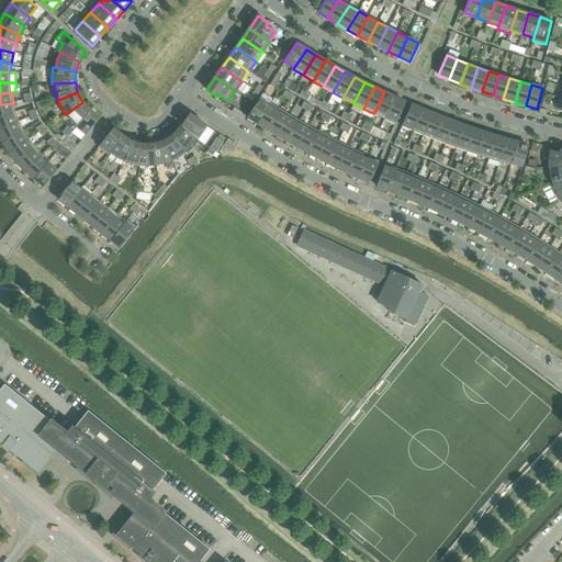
[(384,119),(394,97),(384,92),(374,113),(384,119)]
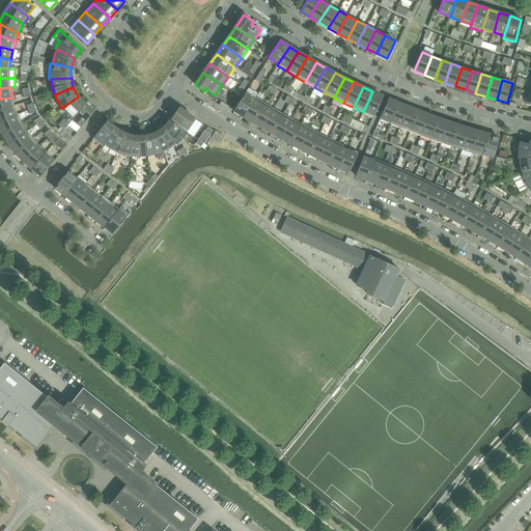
[(244,116),(254,100),(257,94),(248,88),(245,93),(234,111),(244,116)]
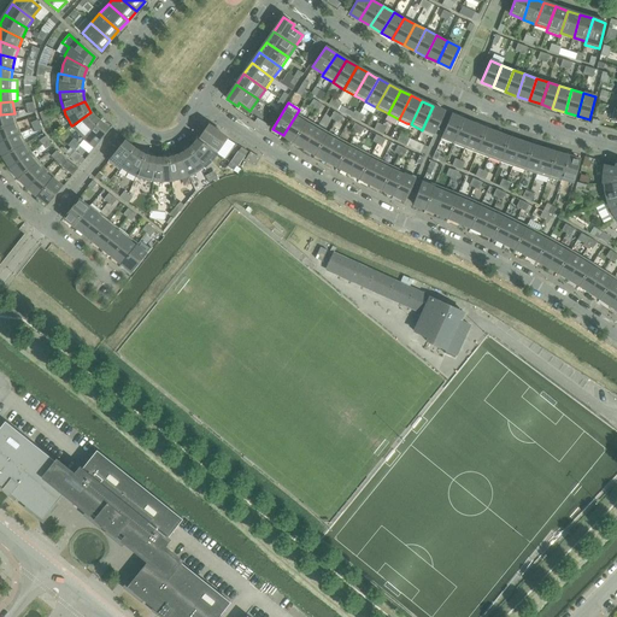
[(434,136),(445,112),(433,106),(422,130),(432,135),(434,136)]
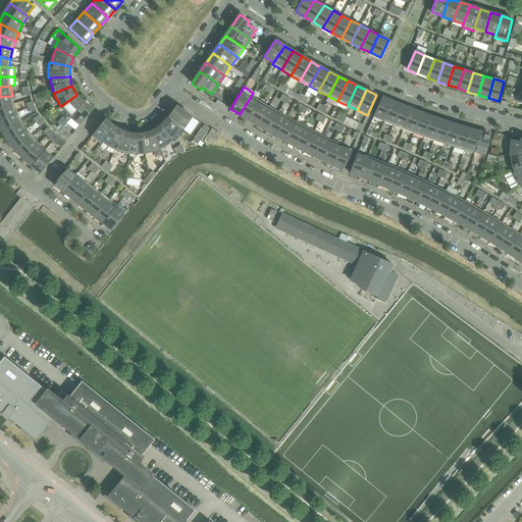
[(71,117),(84,102),(81,99),(76,95),(61,106),(64,111),(69,116),(71,117)]
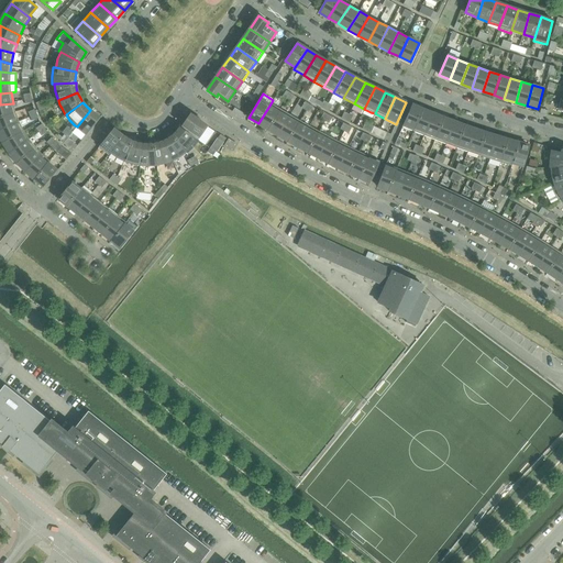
[(0,117),(15,112),(13,103),(0,105),(0,117)]
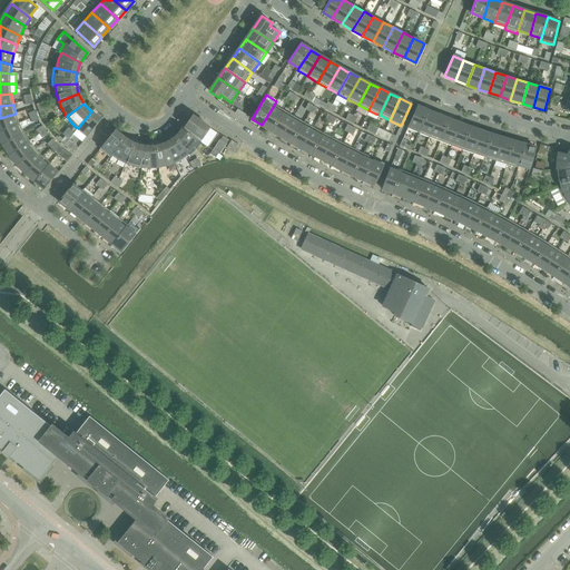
[(271,130),(284,110),(274,105),(273,107),(262,125),(271,130)]
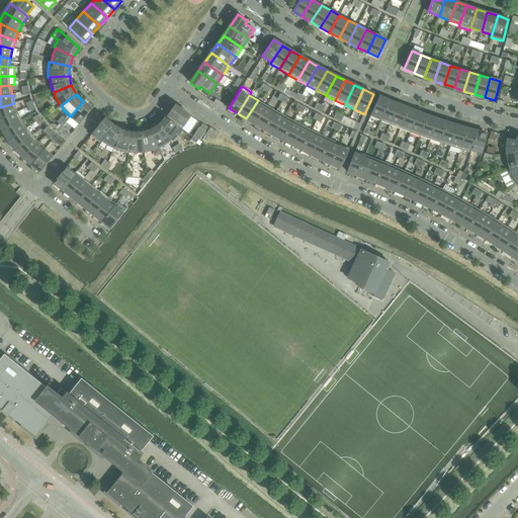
[(380,120),(389,100),(379,96),(370,116),(380,120)]
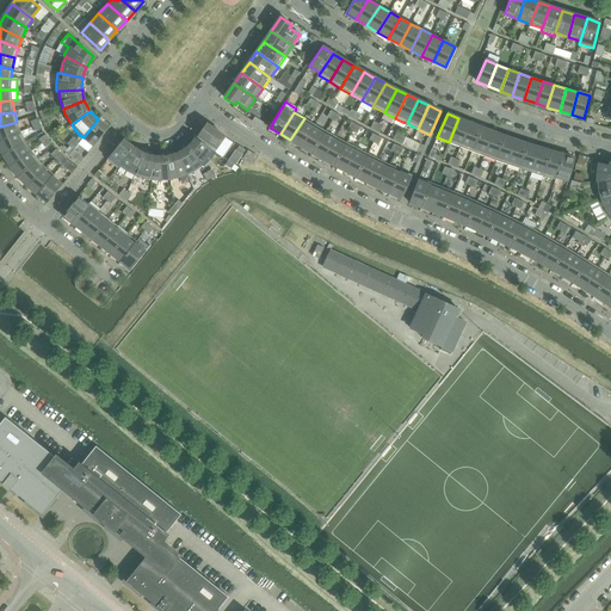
[(266,125),(254,117),(252,122),(264,129),(266,125)]
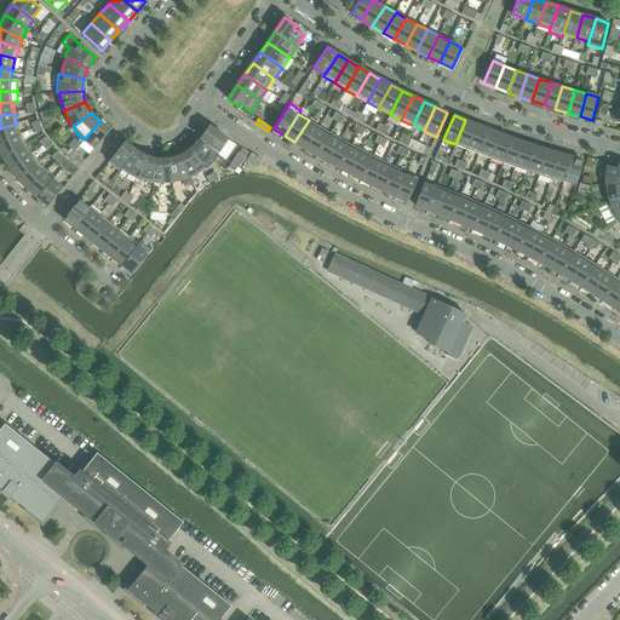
[(305,149),(320,126),(309,120),(294,142),(299,145),(305,149)]
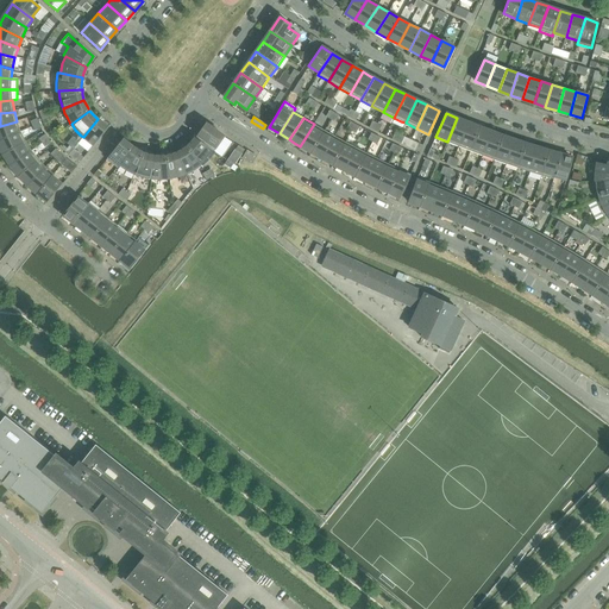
[(459,146),(469,123),(457,118),(447,142),(459,146)]
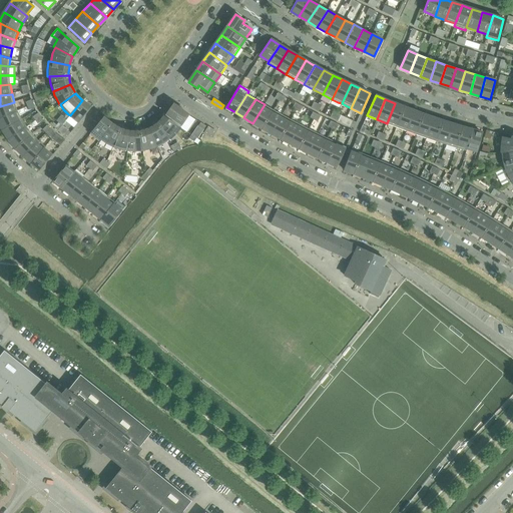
[(79,122),(91,107),(82,100),(70,115),(65,121),(73,127),(78,122),(79,122)]
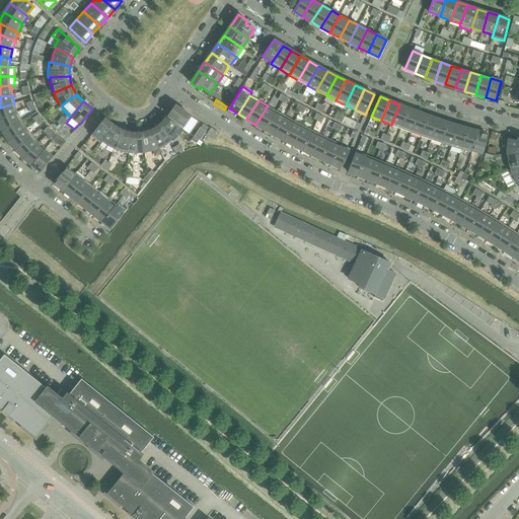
[(0,119),(17,112),(14,103),(0,107),(0,119)]
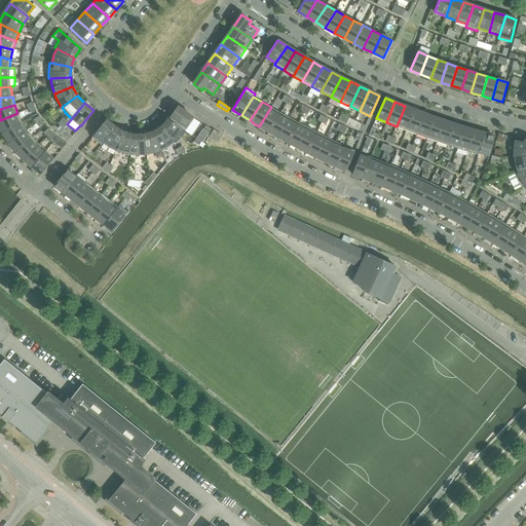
[(406,130),(414,110),(405,106),(397,126),(400,128),(406,130)]
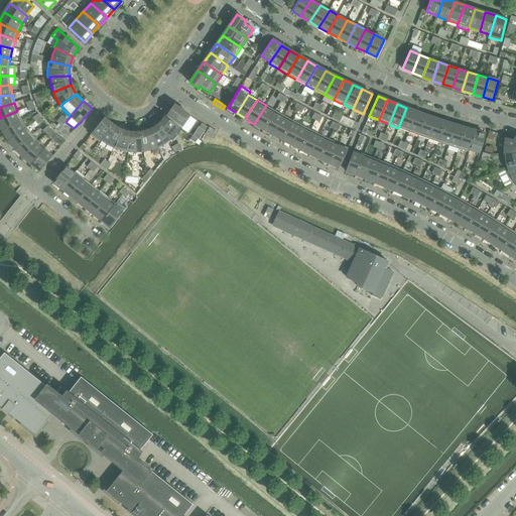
[(180,129),(189,116),(174,105),(165,117),(180,129)]
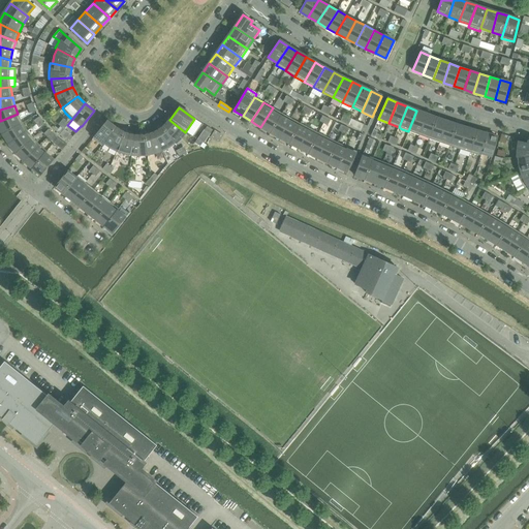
[(270,132),(281,114),(277,111),(273,107),(260,127),(270,132)]
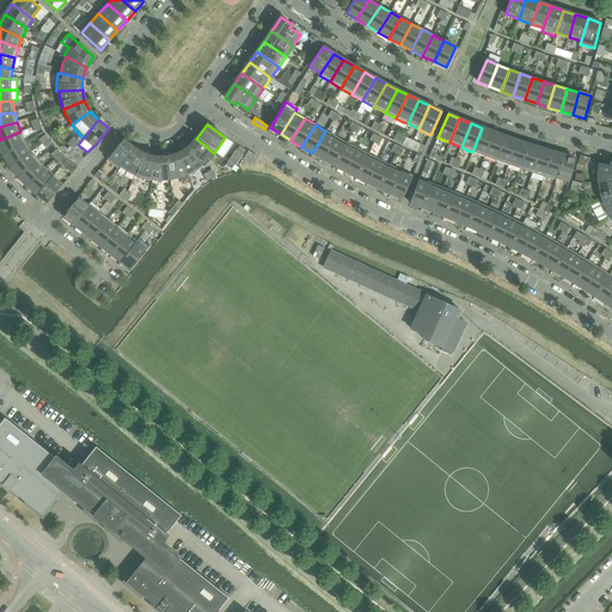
[(484,157),(493,132),(482,128),(472,152),(484,157)]
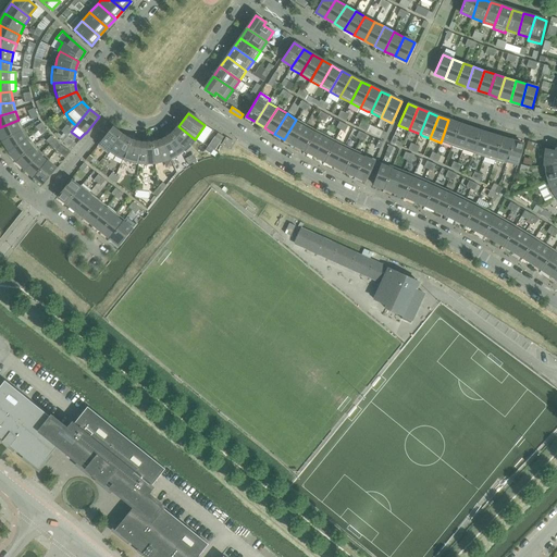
[(0,135),(2,140),(23,130),(19,120),(0,127),(0,135)]
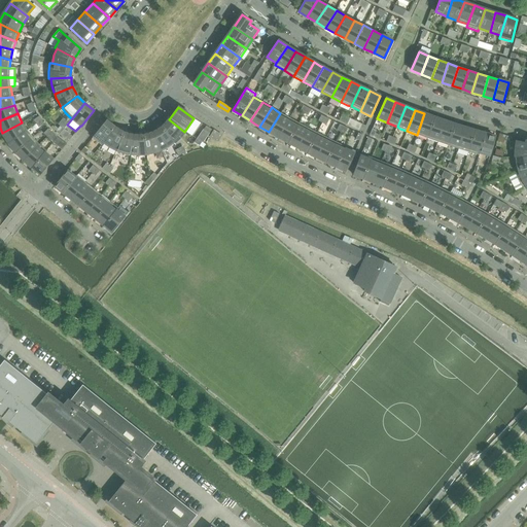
[(278,137),(289,118),(280,113),(269,132),(278,137)]
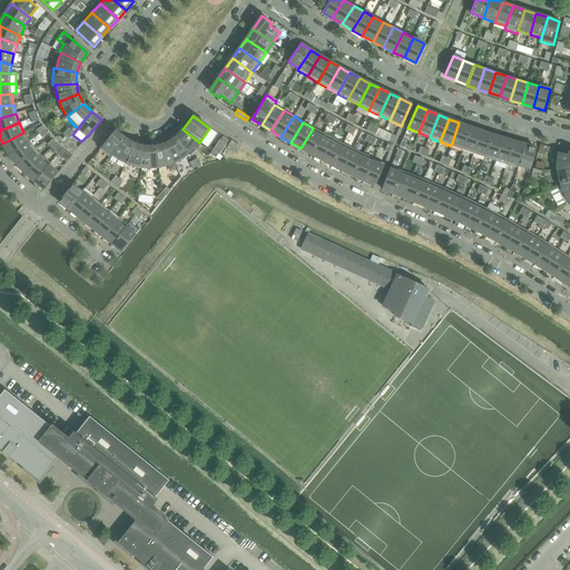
[(462,149),(470,127),(459,123),(451,146),(459,148),(462,149)]
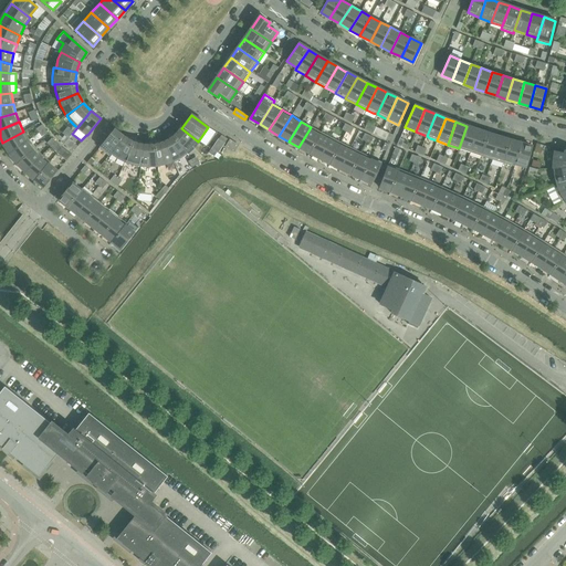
[(470,153),(478,129),(467,126),(459,148),(470,153)]
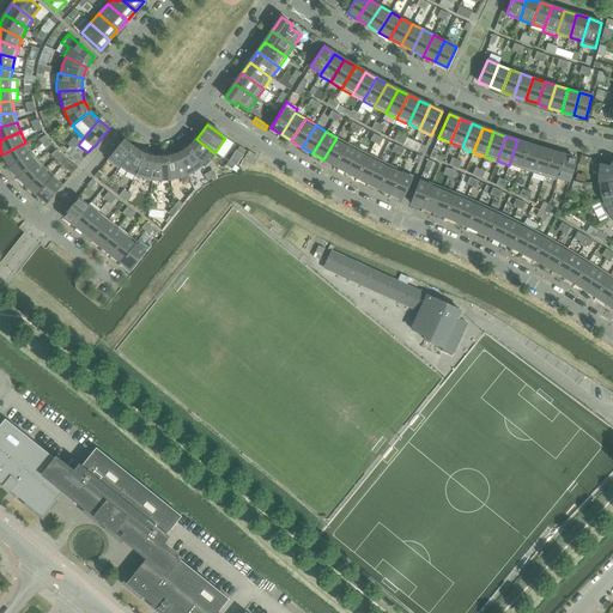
[(334,165),(347,143),(337,138),(323,159),(325,161),(334,165)]
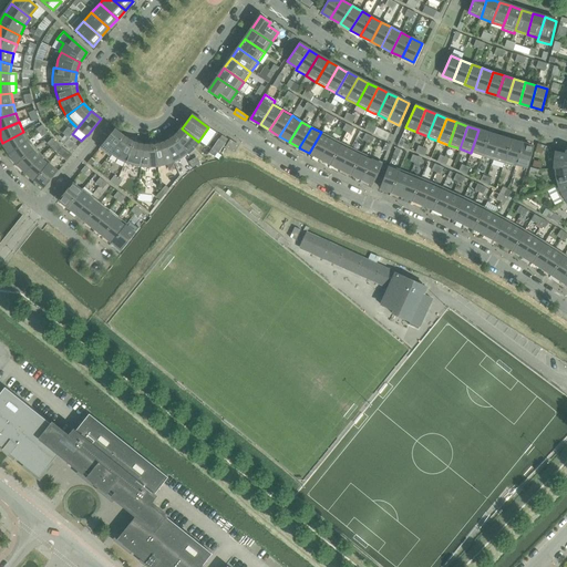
[(198,142),(182,129),(178,133),(175,136),(187,154),(193,150),(197,144),(198,142)]
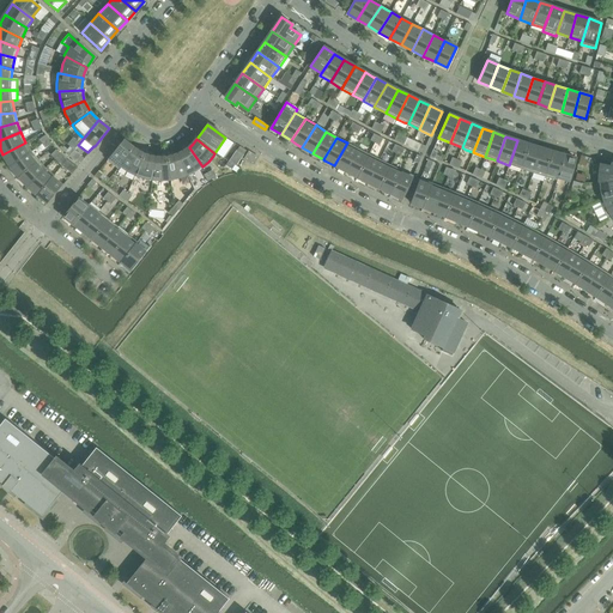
[(120,167),(134,149),(123,140),(107,161),(117,169),(120,167)]
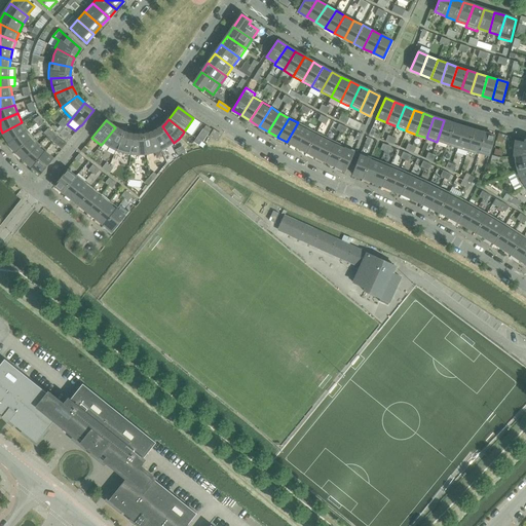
[(447,145),(454,124),(444,120),(437,142),(447,145)]
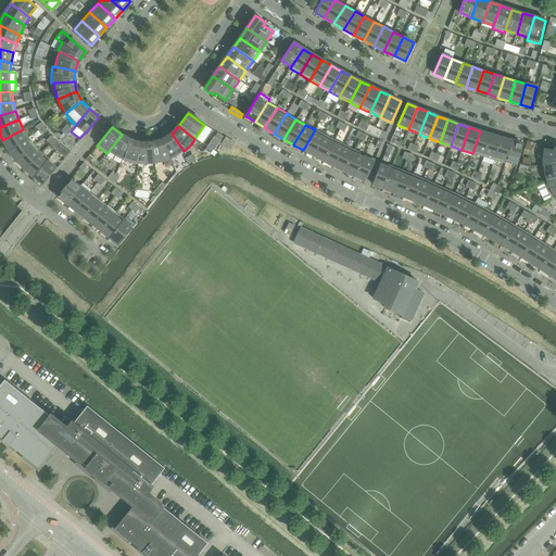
[(9,150),(28,137),(23,129),(2,140),(9,150)]
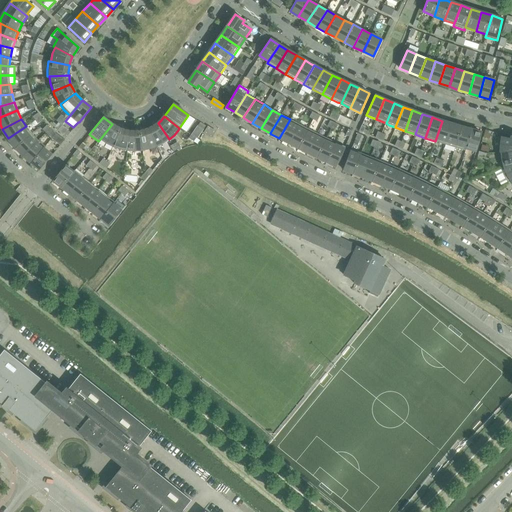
[(289,143),(299,124),(290,119),(279,138),(280,138),(289,143)]
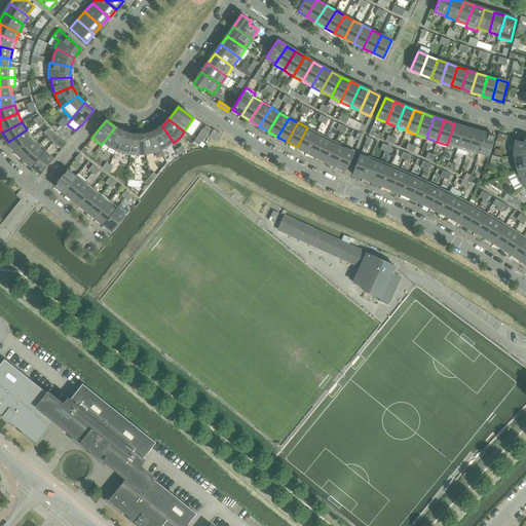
[(457,148),(463,127),(454,124),(447,145),(457,148)]
